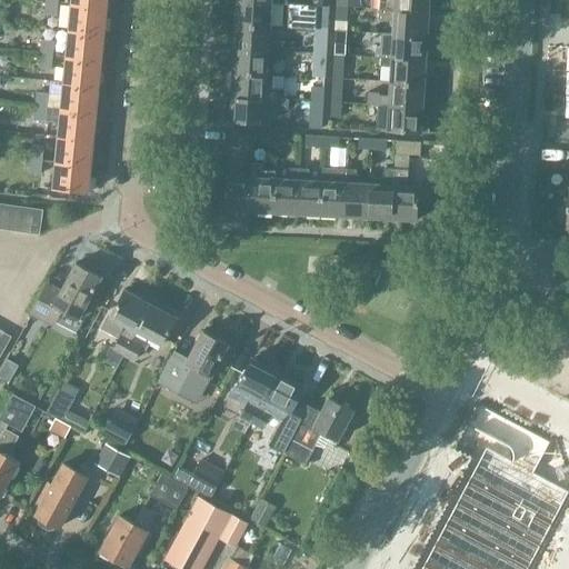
[(45,0),(43,15),(57,16),(57,0),(45,0)]
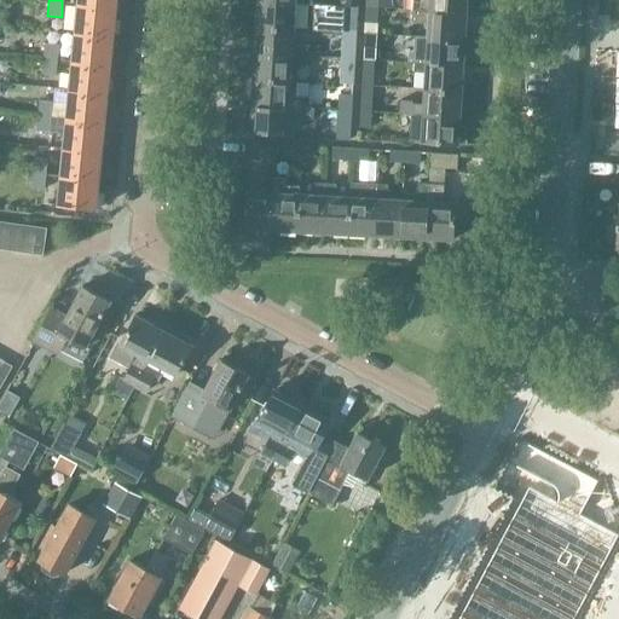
[(412,0),(411,11),(467,13),(467,0),(412,0)]
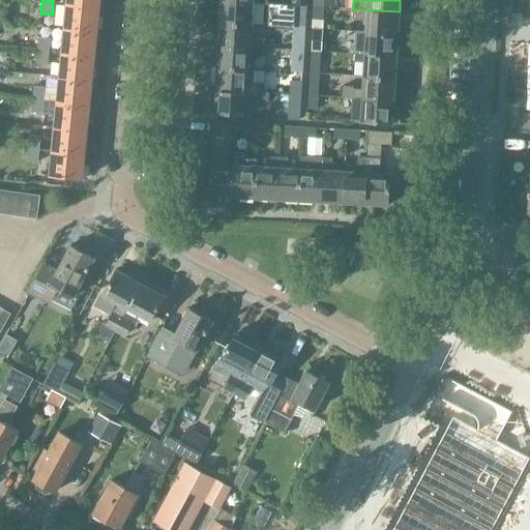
[(222,1),(219,24),(252,26),(253,3),(222,1)]
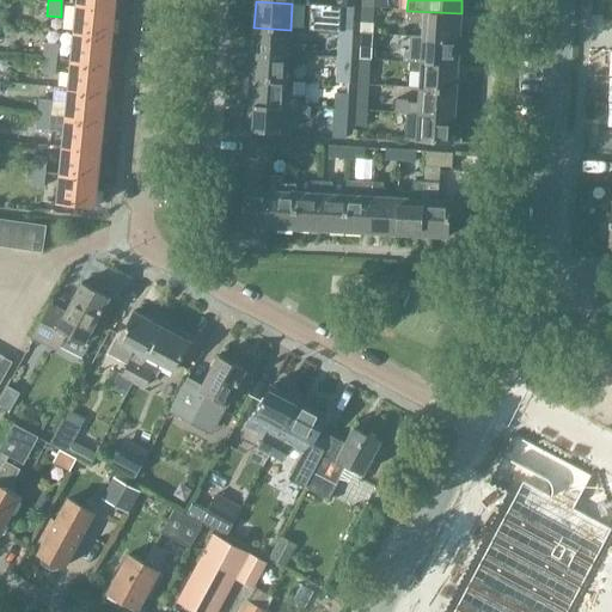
[(77,5),(74,32),(111,37),(115,8),(77,5)]
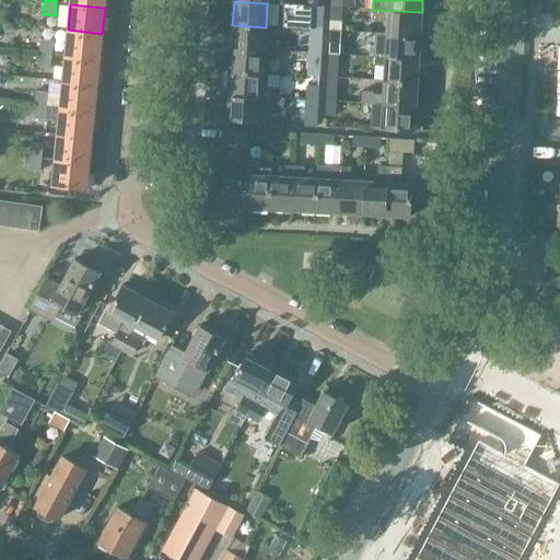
[(324,7),(313,6),(312,23),(323,23),(324,7)]
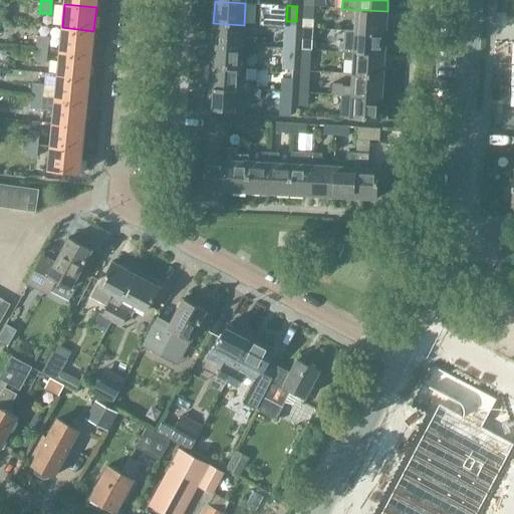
[(305,7),(304,28),(313,29),(314,7),(305,7)]
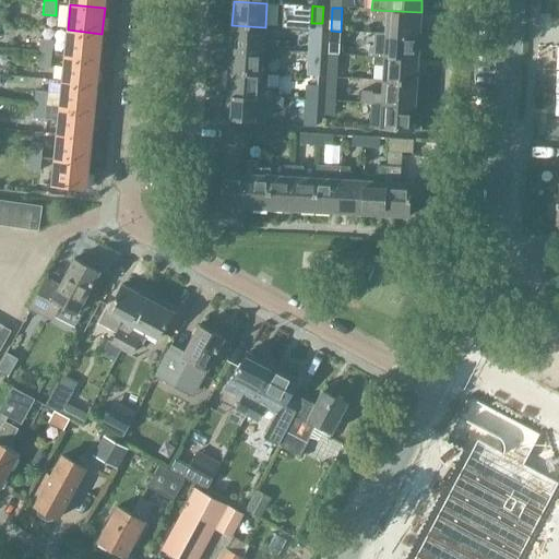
[(371,10),(371,19),(387,20),(387,22),(385,34),(419,36),(421,12),(393,11),(371,10)]
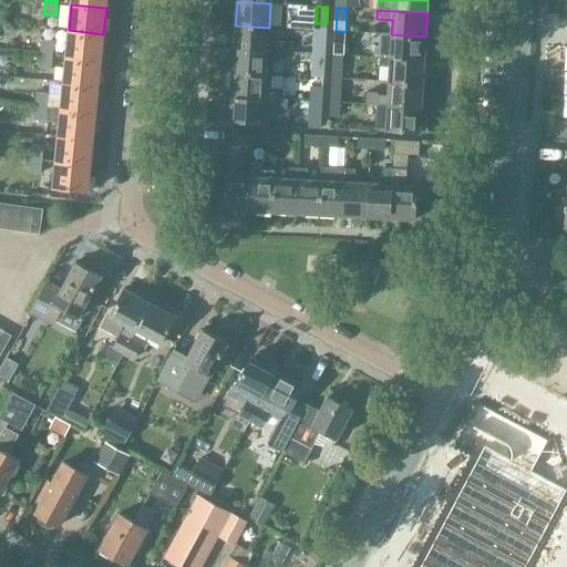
[(235,26),(234,49),(268,51),(284,52),(285,42),(268,41),(269,28),(235,26)]
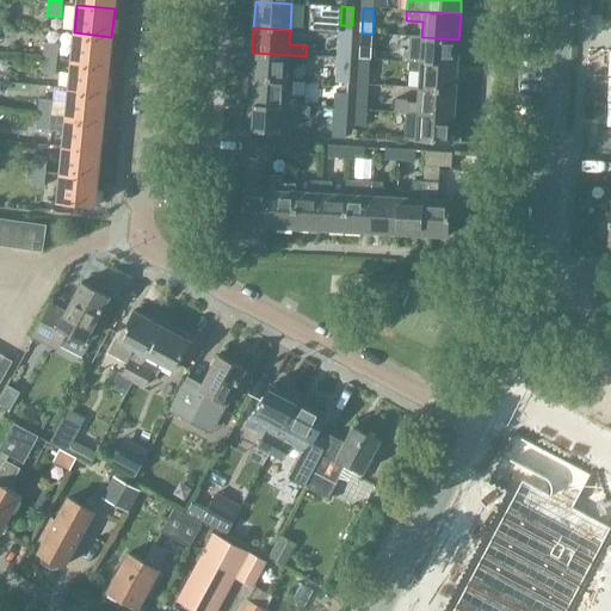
[(74,32),(71,61),(109,65),(111,37),(74,32)]
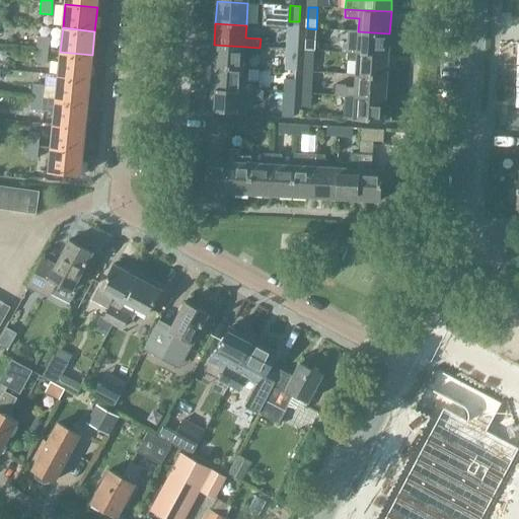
[(307,28),(306,50),(314,51),(316,29),(307,28)]
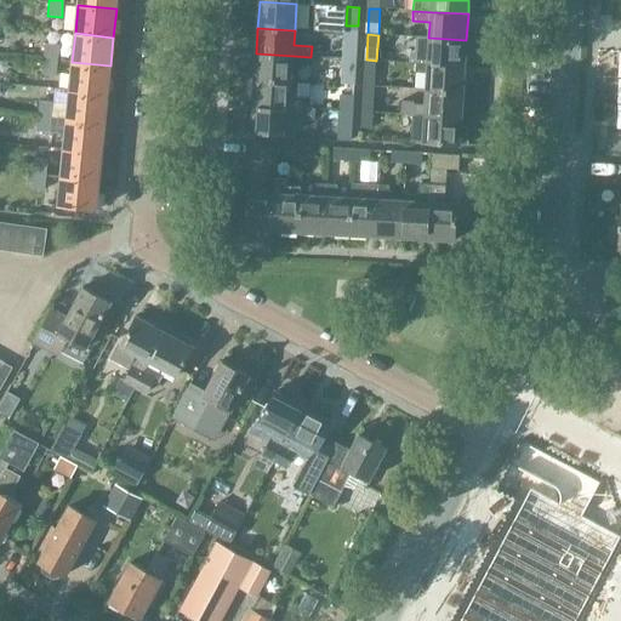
[(410,63),(416,63),(465,67),(466,40),(428,38),(416,36),(415,53),(411,53),(410,63)]
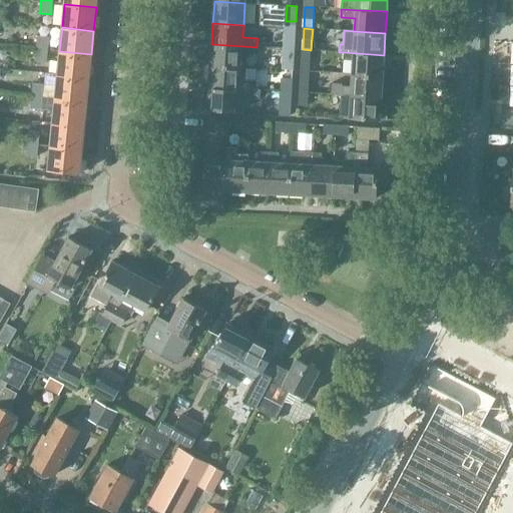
[(38,36),(36,49),(47,50),(49,37),(38,36)]
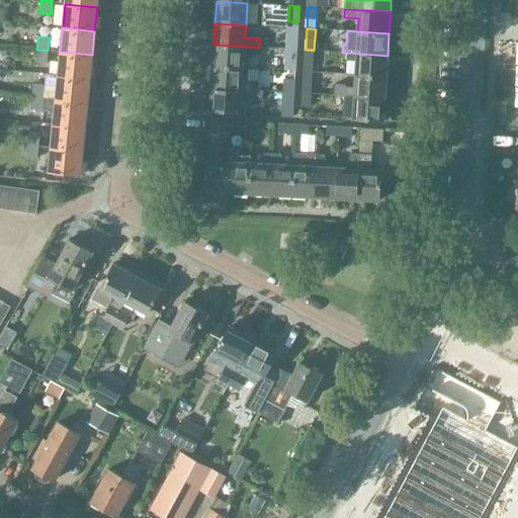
[(288,38),(287,49),(296,50),(297,38),(288,38)]
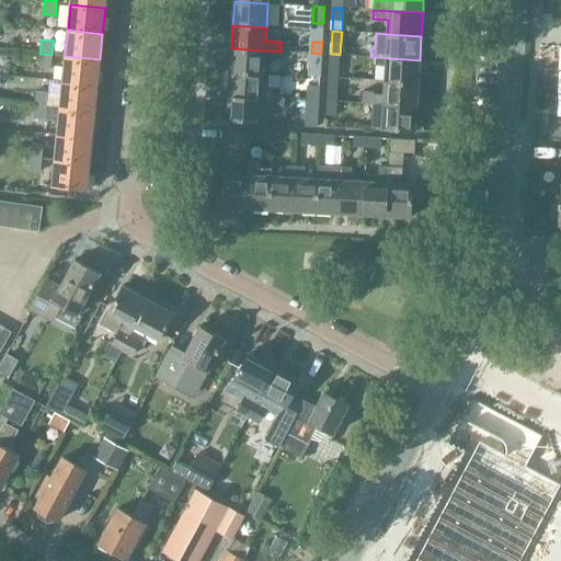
[(231,48),(230,71),(263,73),(270,75),(271,60),(281,60),(281,52),(265,50),(231,48)]
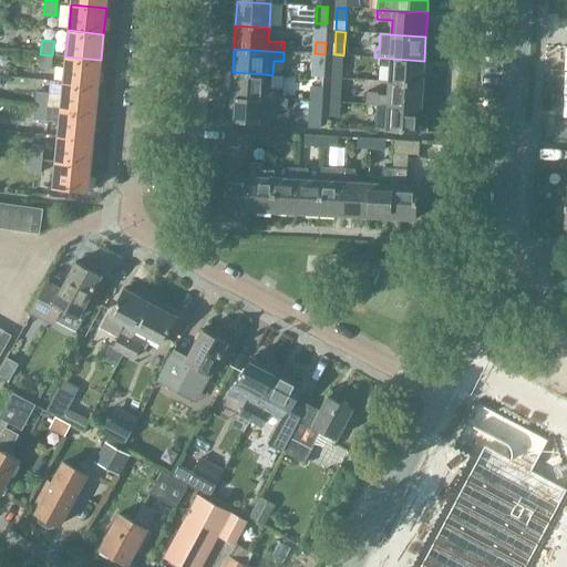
[(325,54),(315,53),(313,70),(323,71),(325,54)]
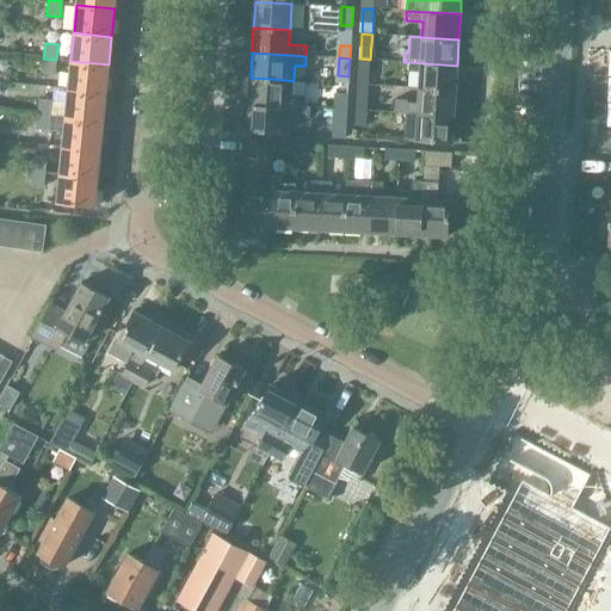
[(43,59),(42,73),(55,74),(56,60),(43,59)]
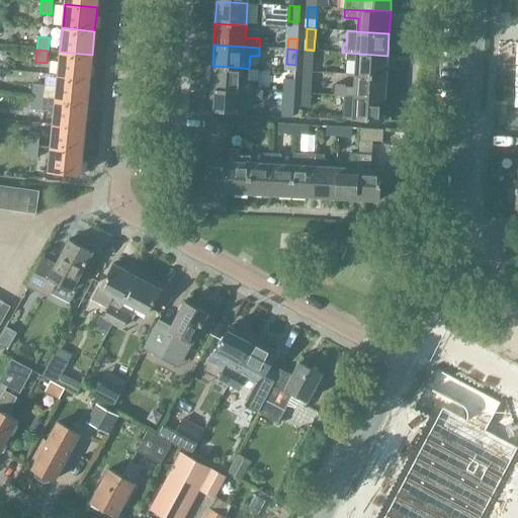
[(314,51),(306,50),(305,65),(314,66),(314,51)]
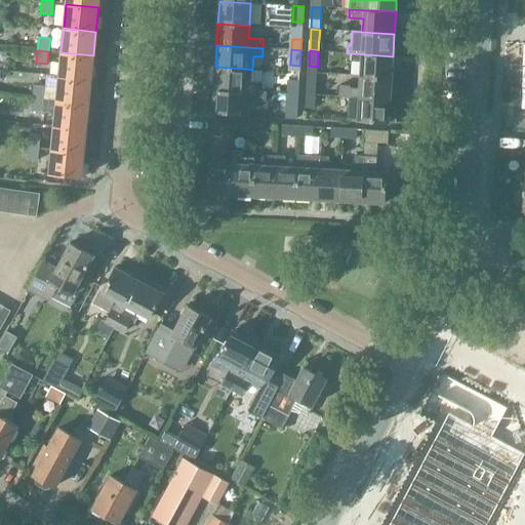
[(93,55),(61,52),(58,77),(90,80),(93,55)]
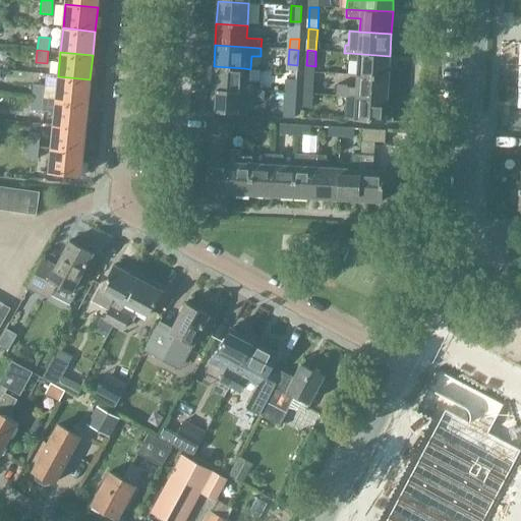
[(358,62),(357,75),(389,76),(390,56),(349,53),(348,62),(358,62)]
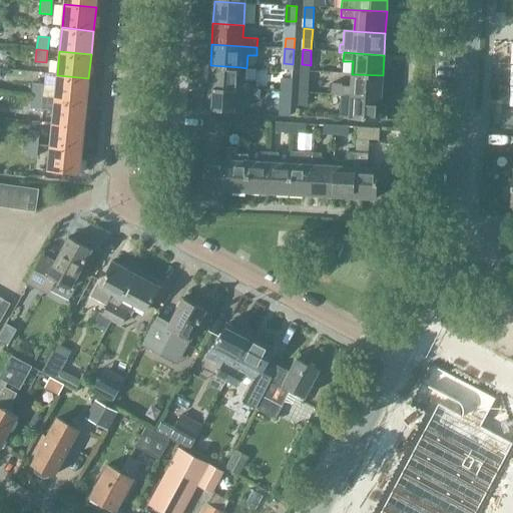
[(210,65),(208,87),(239,89),(252,89),(253,80),(245,80),(246,68),(240,67),(210,65)]
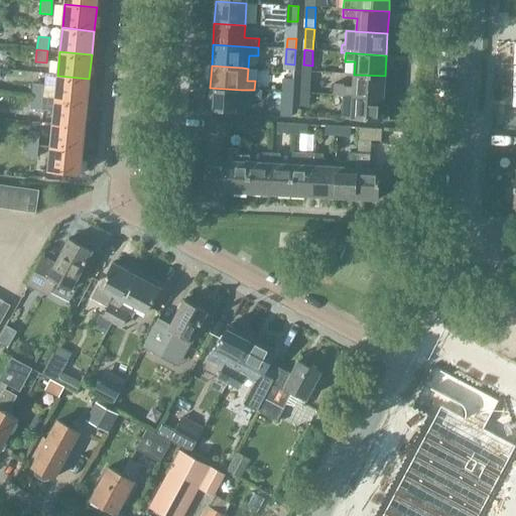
[(333,84),(333,95),(384,98),(385,76),(354,75),(353,88),(343,87),(343,85),(333,84)]
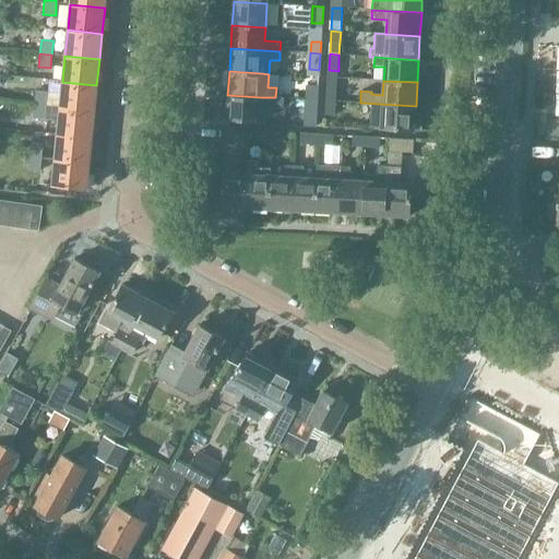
[(61,93),(60,107),(94,110),(96,85),(62,82),(61,93)]
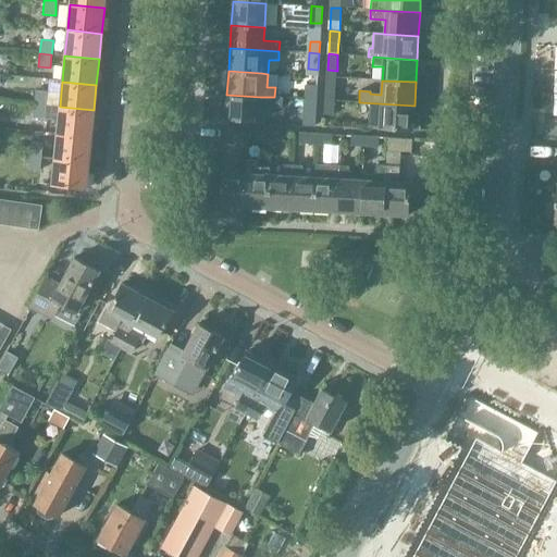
[(307,87),(306,99),(317,100),(317,88),(307,87)]
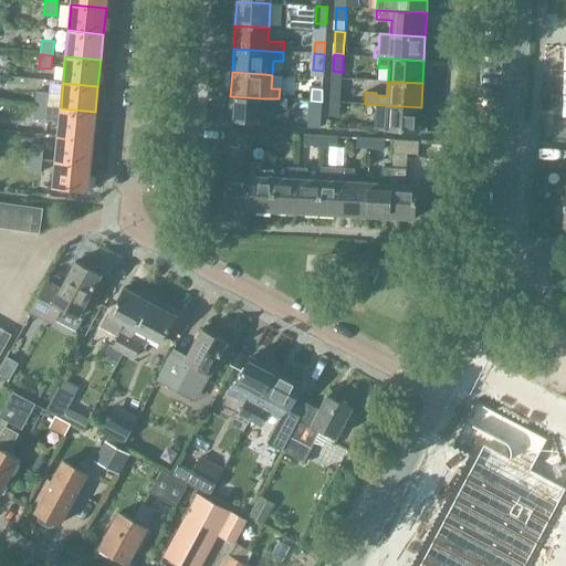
[(332,90),(331,102),(341,102),(342,91),(332,90)]
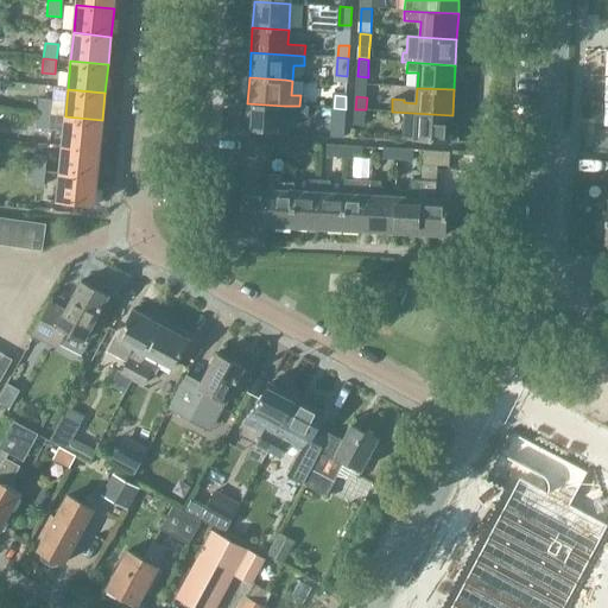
[(39,99),(38,114),(51,115),(65,116),(67,101),(52,100),(39,99)]
